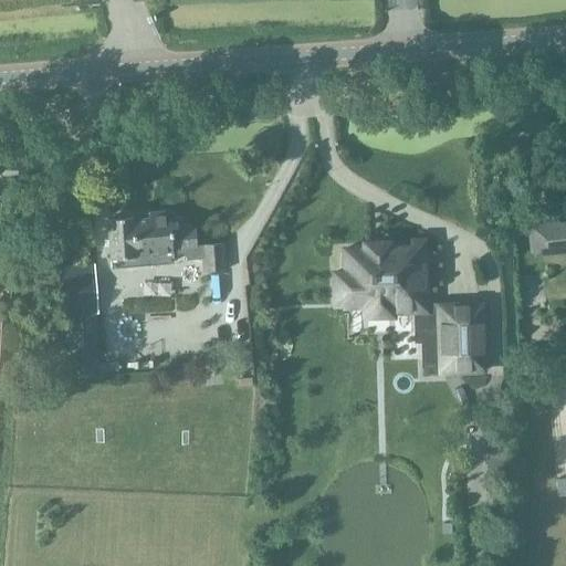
[(106,220),(109,270),(174,265),(174,258),(186,257),(186,260),(201,259),(202,274),(228,272),(226,244),(200,247),(200,248),(197,248),(196,231),(171,232),(169,212),(149,213),(150,219),(134,220),(134,218),(106,220)]
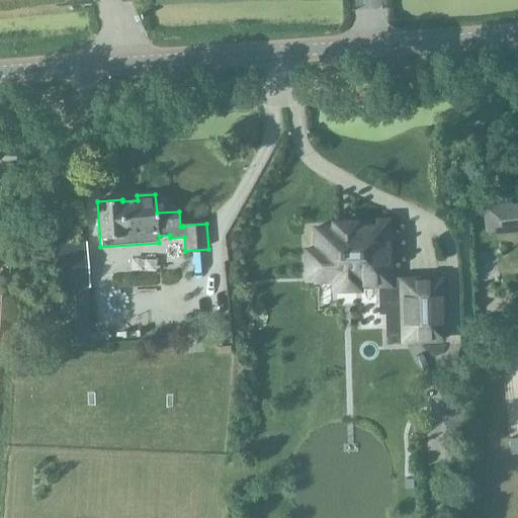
[(517,206),(491,209),(493,232),(517,229),(517,206)]
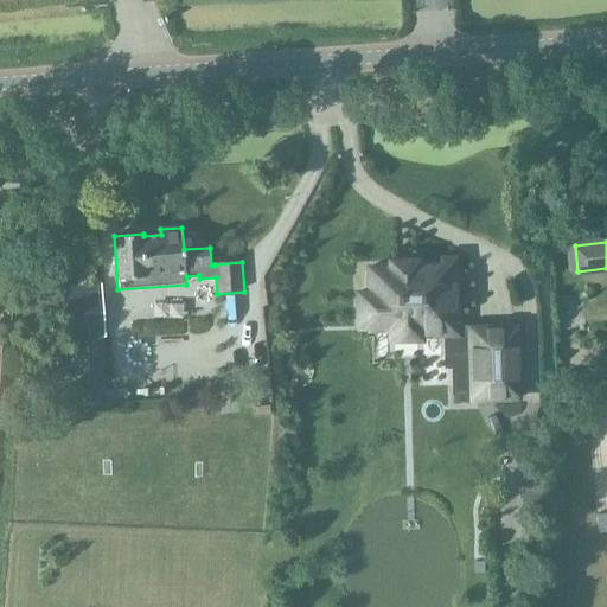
[(370,293),(358,293),(359,326),(394,325),(394,337),(419,336),(417,327),(442,327),(442,331),(445,331),(445,358),(471,357),(471,330),(454,331),(453,291),(452,266),(440,266),(417,267),(417,264),(417,261),(390,261),(390,264),(390,267),(369,268),(370,293)]
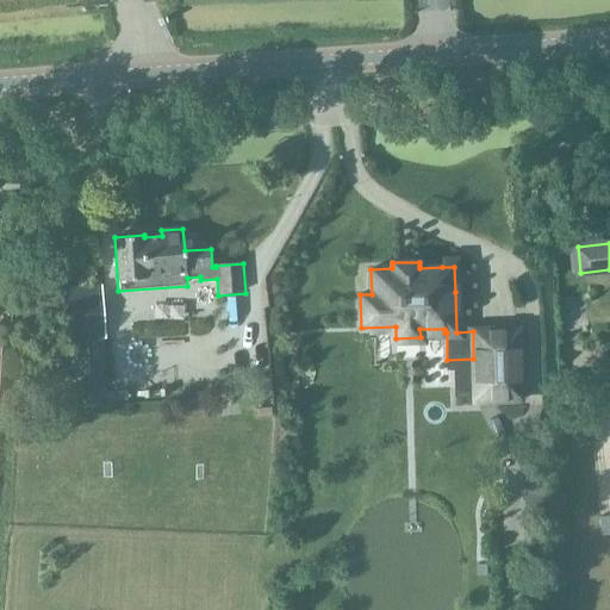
[(54,347),(55,366),(69,365),(69,368),(75,368),(78,408),(106,405),(104,366),(101,366),(100,340),(104,338),(101,286),(63,288),(68,346),(54,347)]
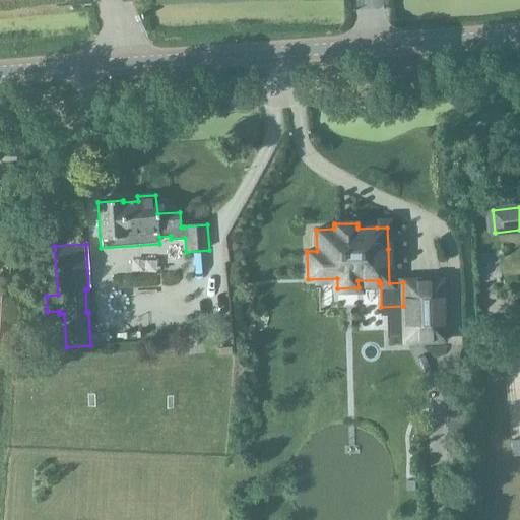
[(444,280),(403,281),(403,282),(403,306),(404,337),(404,342),(445,341),(444,280)]
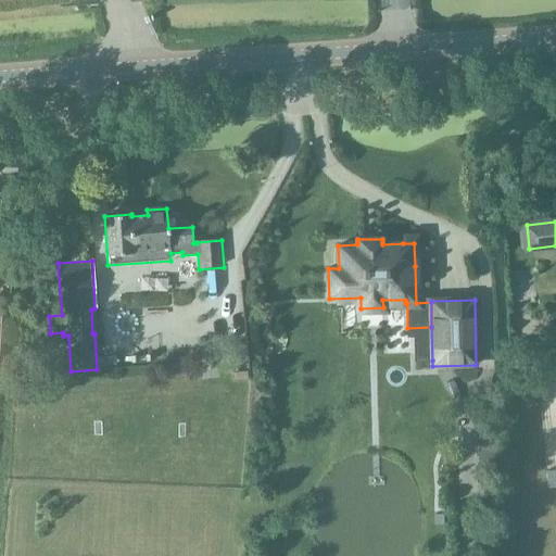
[(248,379),(248,370),(234,371),(234,380),(248,379)]
